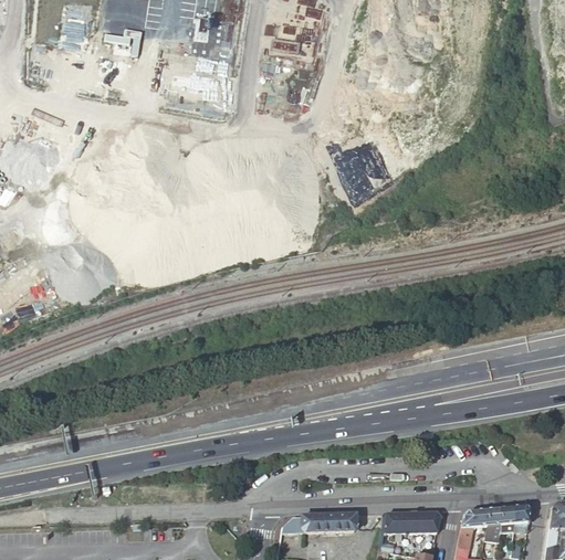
[(553,505),(545,557),(558,556),(564,555),(564,499),(557,500),(553,505)]
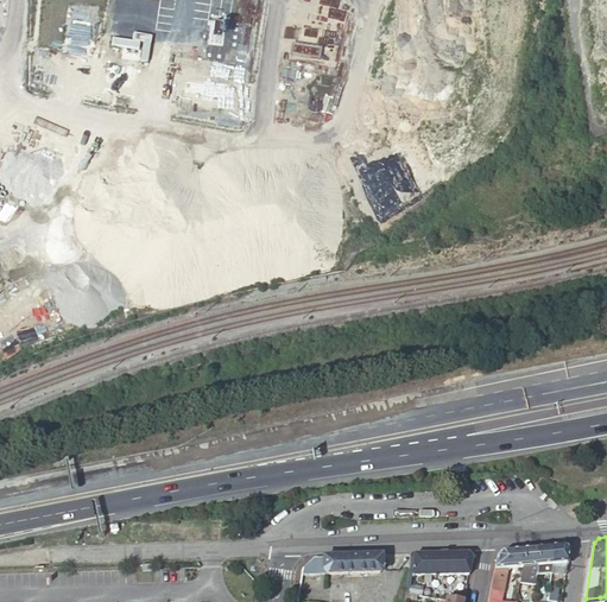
[(555,559),(568,558),(569,558),(571,545),(567,542),(552,543),(555,559)]
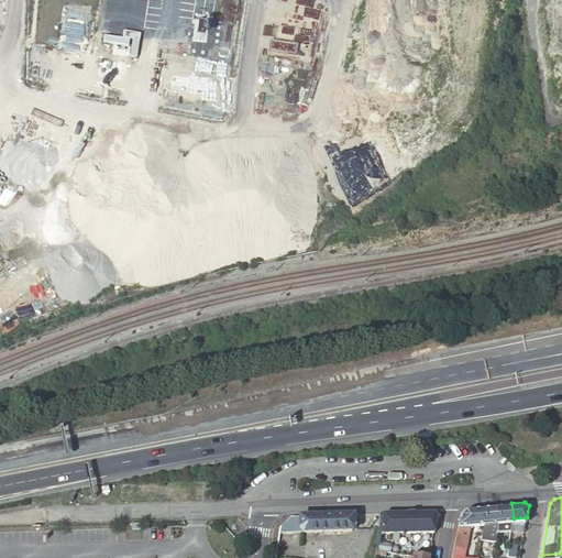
[(499,521),(514,518),(511,503),(497,504),(499,521)]
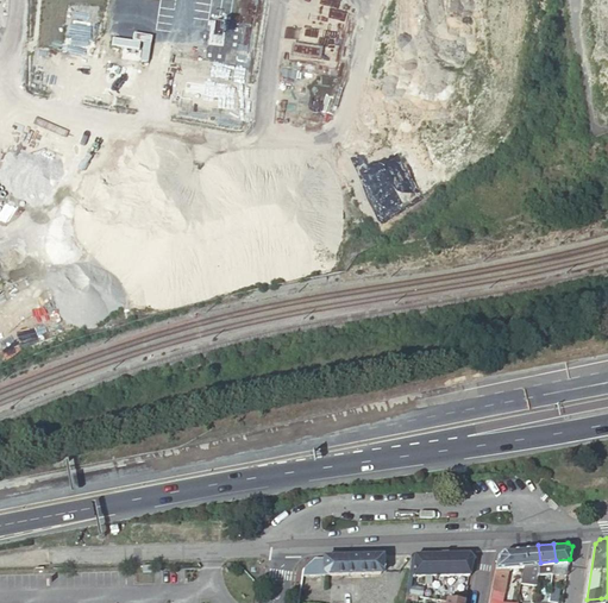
[(522,547),(525,563),(524,571),(522,577),(522,579),(531,580),(533,563),(540,563),(538,545),(522,547)]
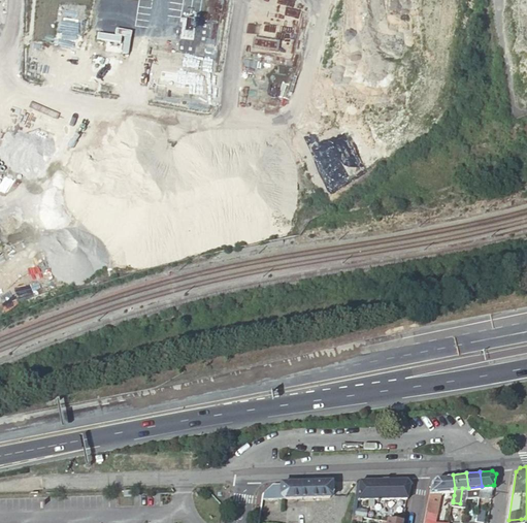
[(424,522),(434,522),(441,490),(455,488),(453,475),(437,476),(433,480),(424,522)]
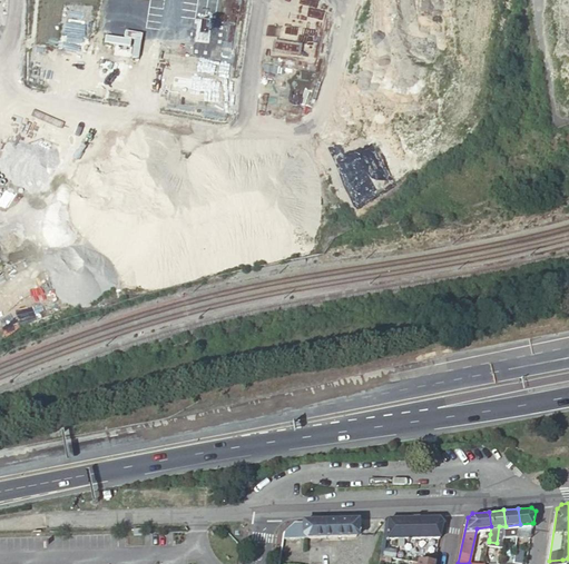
[(441,515),(389,516),(386,537),(411,536),(412,543),(415,543),(415,536),(441,535),(444,518),(441,515)]
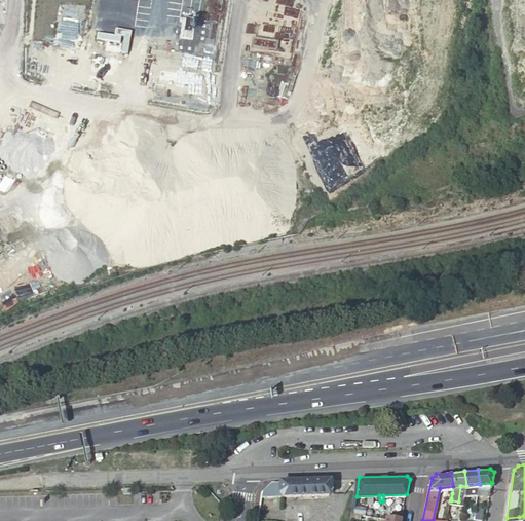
[(280,478),(280,487),(280,490),(285,494),(329,493),(332,490),(332,483),(332,477),(280,478)]
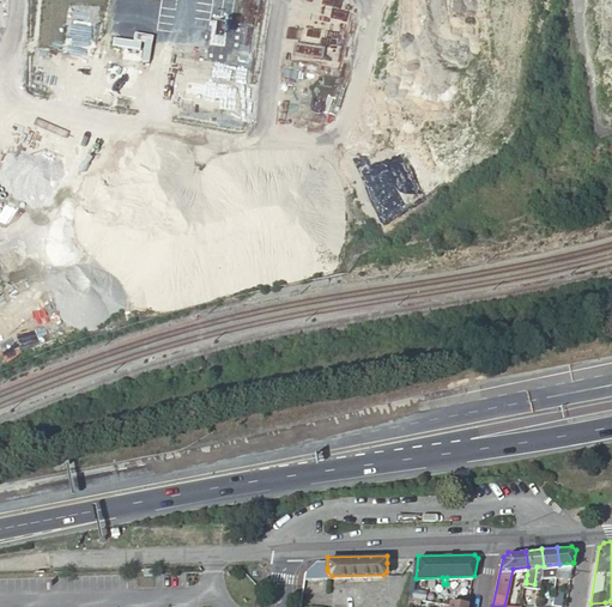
[(571,575),(573,563),(559,564),(557,575),(571,575)]
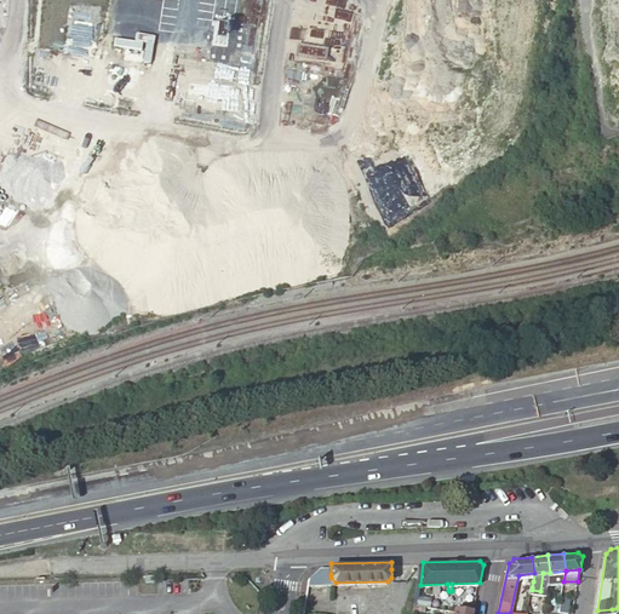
[(563,581),(566,571),(550,573),(549,581),(548,583),(563,581)]
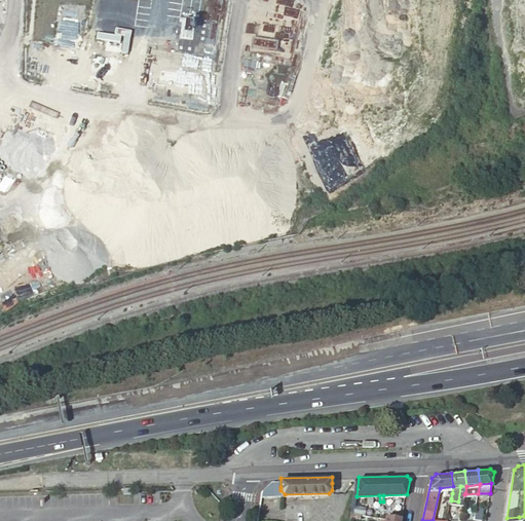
[(367,505),(353,504),(352,511),(362,512),(366,513),(367,505)]
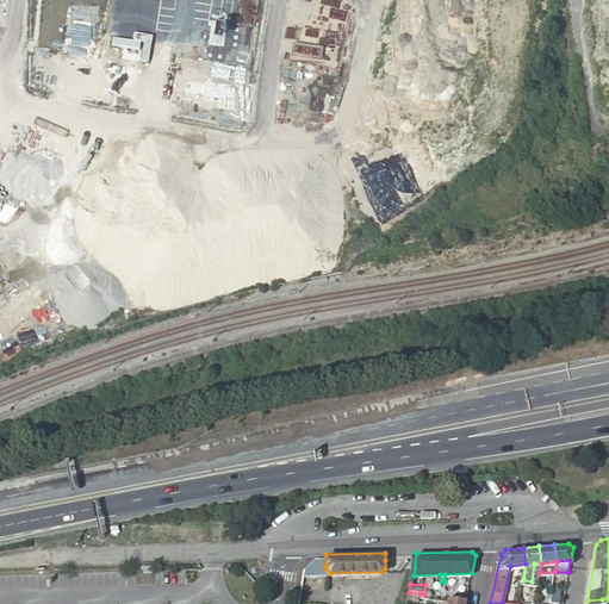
[(553,584),(551,598),(560,598),(563,584),(553,584)]
